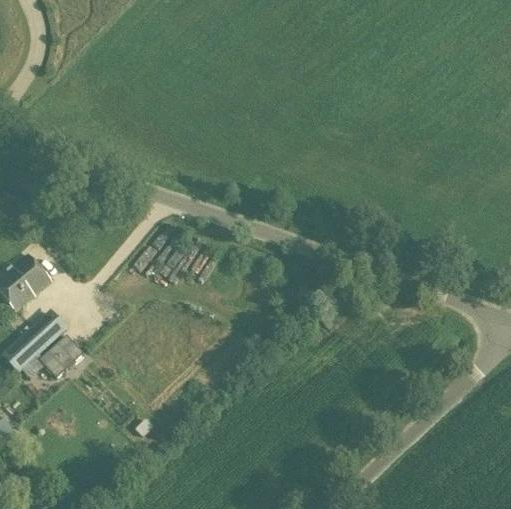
[(0,296),(2,295),(17,312),(52,282),(28,253),(0,277),(0,296)]
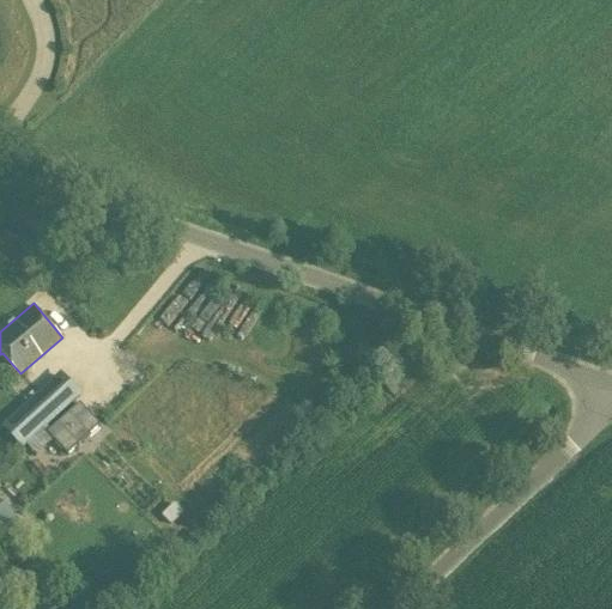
[(80,393),(65,376),(5,430),(19,448),(80,393)]
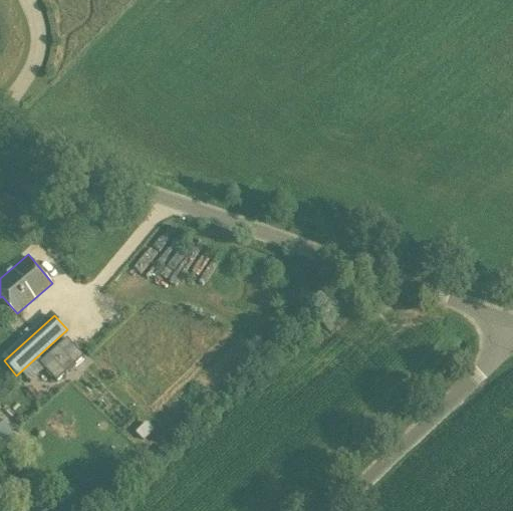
[(84,355),(67,337),(41,360),(57,378),(84,355)]
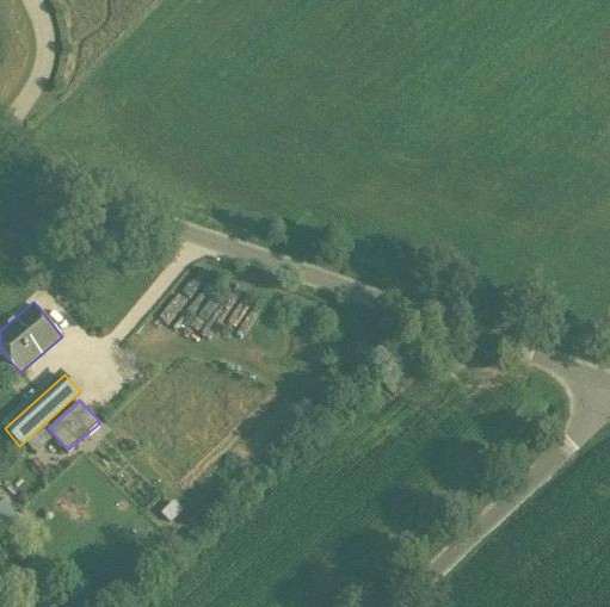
[(0,522),(8,536),(24,524),(6,499),(0,502),(0,522)]
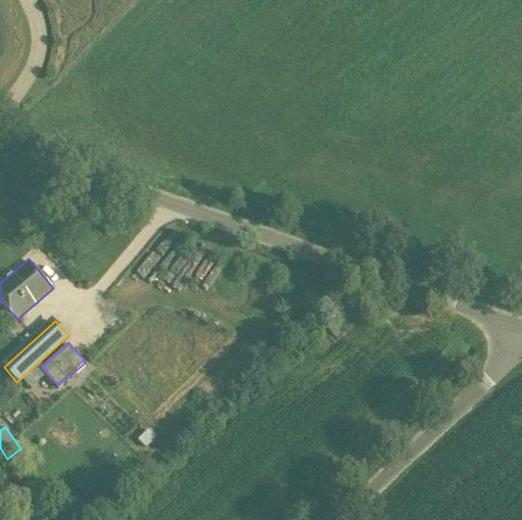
[(139,438),(147,446),(156,436),(148,428),(139,438)]
